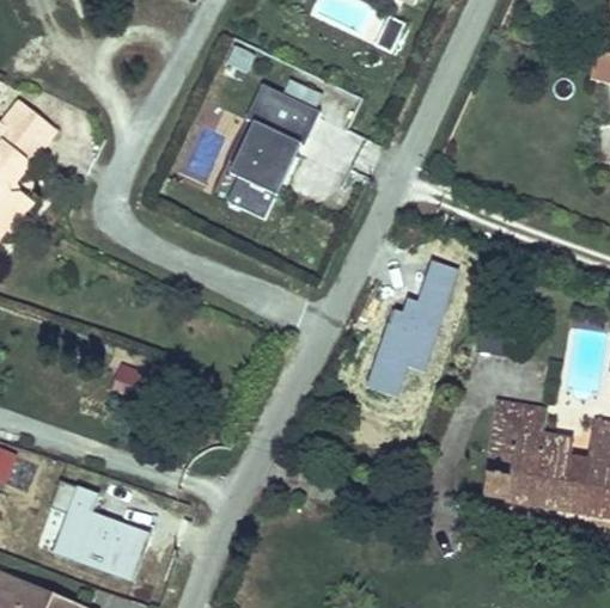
[(389,13),(374,41),(389,49),(403,20),(389,13)]
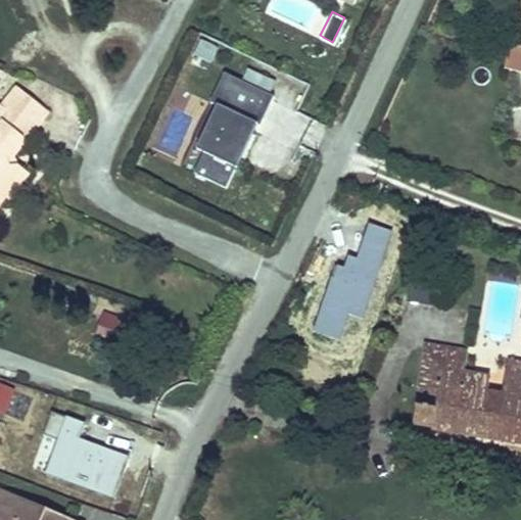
[(214,45),(200,39),(194,51),(207,57),(214,45)]
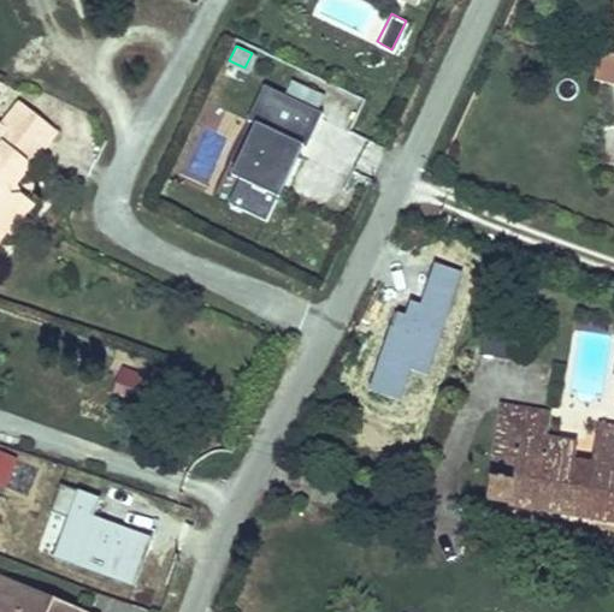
[(608,79),(613,54),(598,52),(594,76),(608,79)]
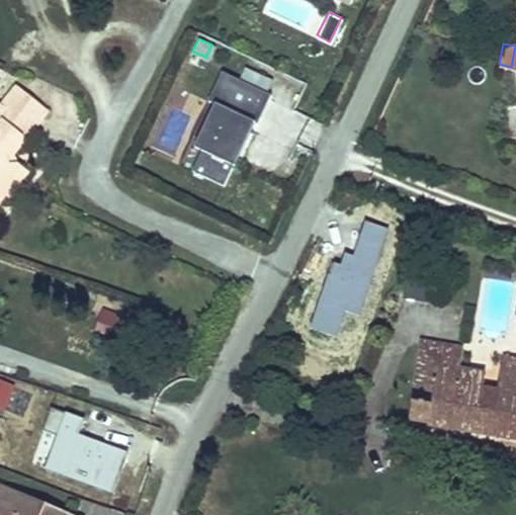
[(244,69),(240,78),(265,89),(269,80),(244,69)]
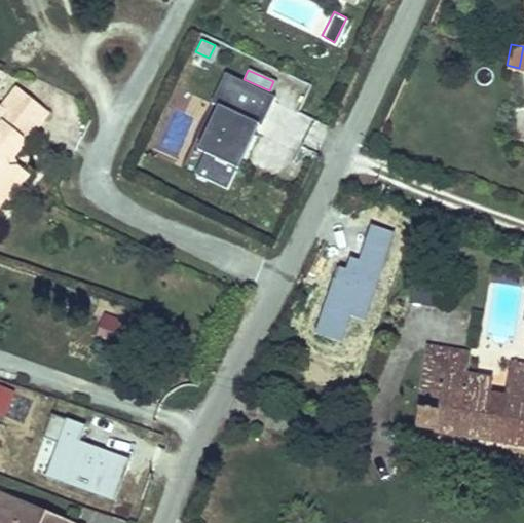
[(244,79),(227,71),(213,100),(222,104),(260,122),(274,94),(269,90),(244,79)]
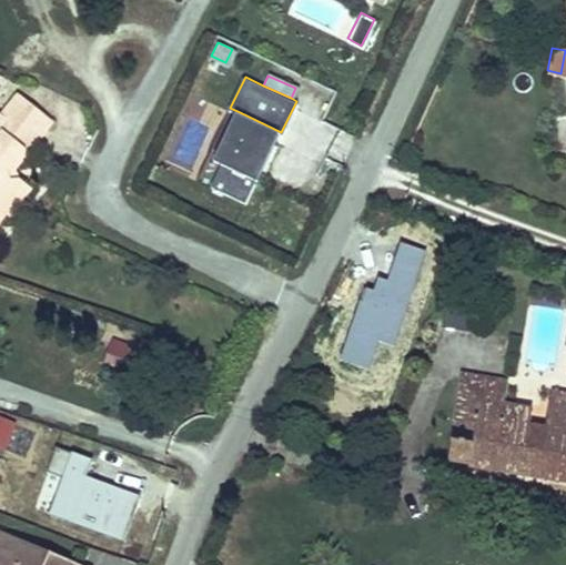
[(0,215),(3,218),(7,221),(29,192),(18,183),(7,183),(6,174),(11,174),(50,125),(17,97),(0,118),(0,215)]
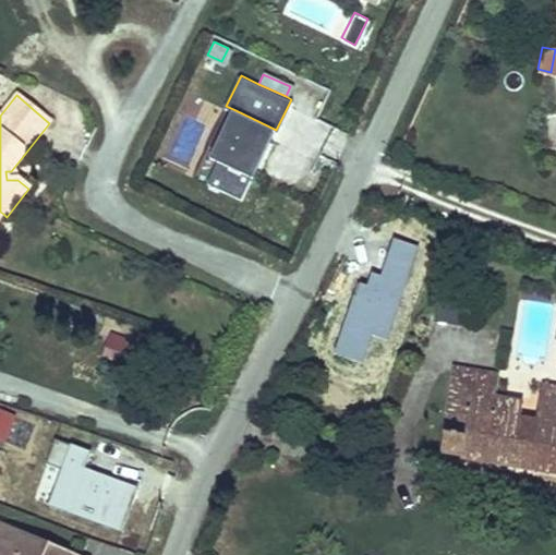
[(276,130),(236,110),(214,156),(218,159),(254,176),(276,130)]
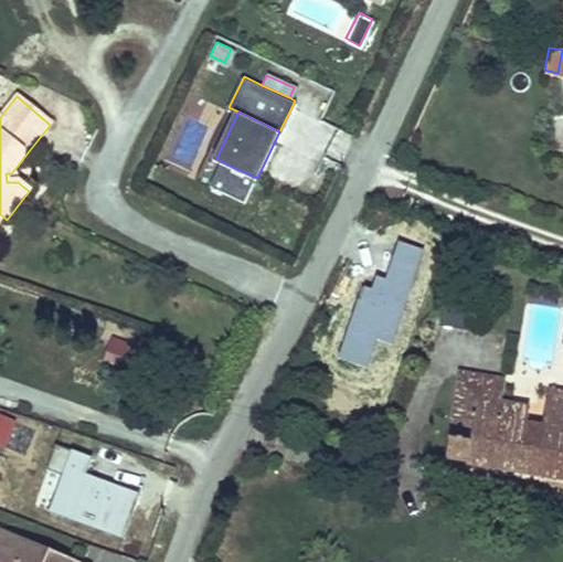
[(257,178),(221,161),(211,181),(248,199),(257,178)]
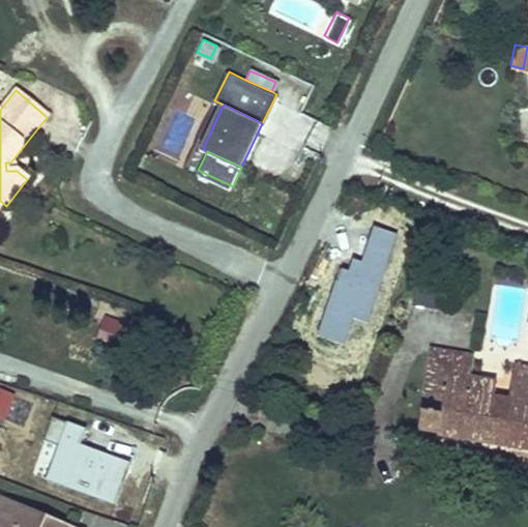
[(17,171),(10,163),(5,163),(6,171),(17,171)]
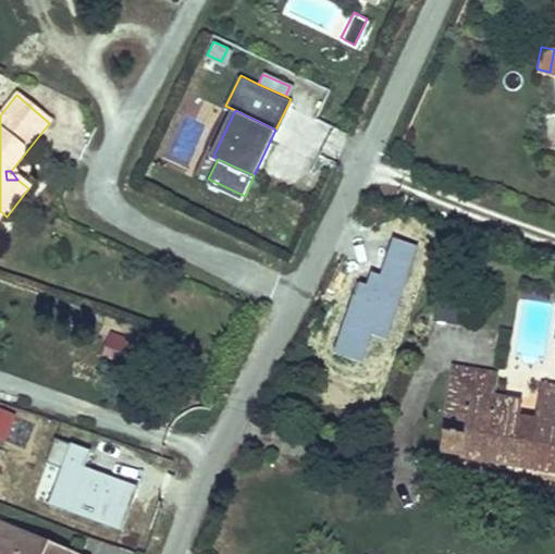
[(125,334),(113,332),(109,346),(121,349),(125,334)]
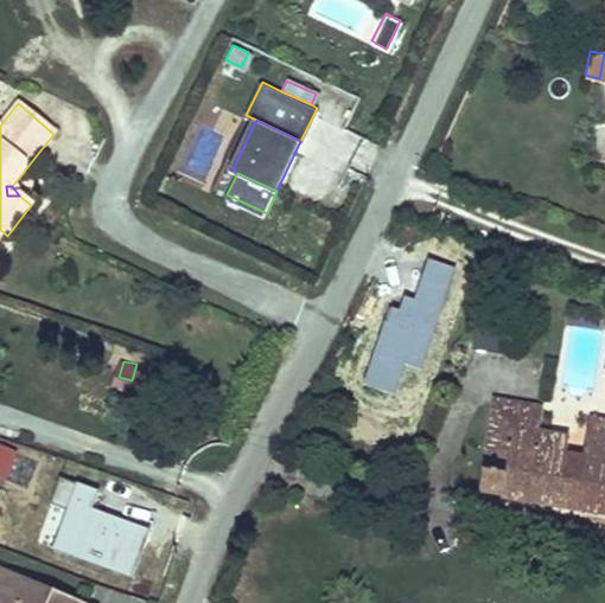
[(132,380),(119,377),(116,386),(129,390),(132,380)]
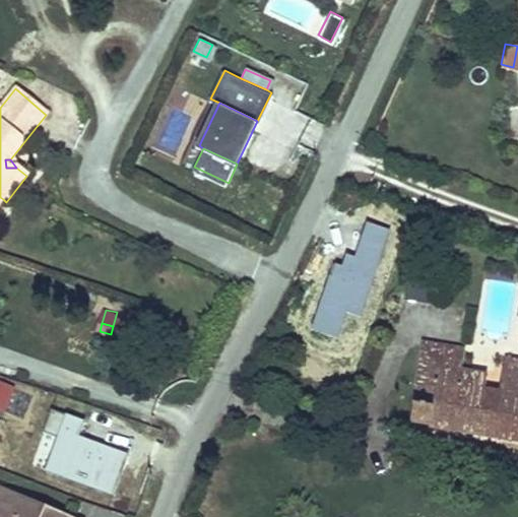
[(462,347),(423,341),(409,421),(517,437),(517,358),(516,358),(515,372),(498,369),(497,386),(480,384),(482,371),(458,368),(462,347)]
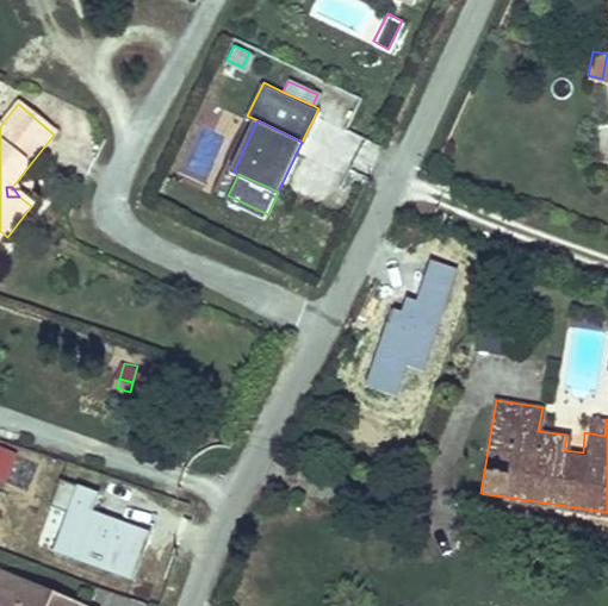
[(605,436),(606,419),(587,417),(584,432),(605,436)]
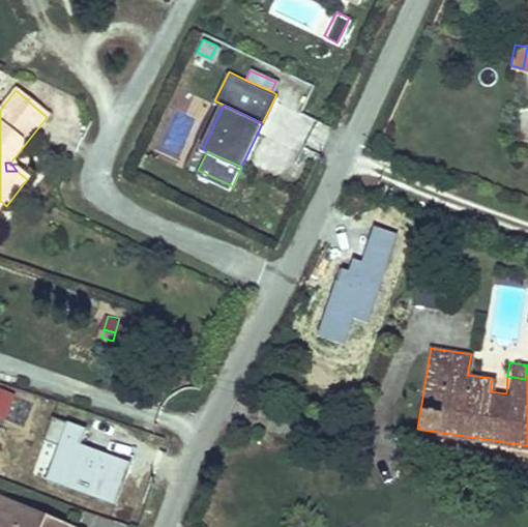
[(75,526),(3,497),(0,502),(0,526),(75,526)]
